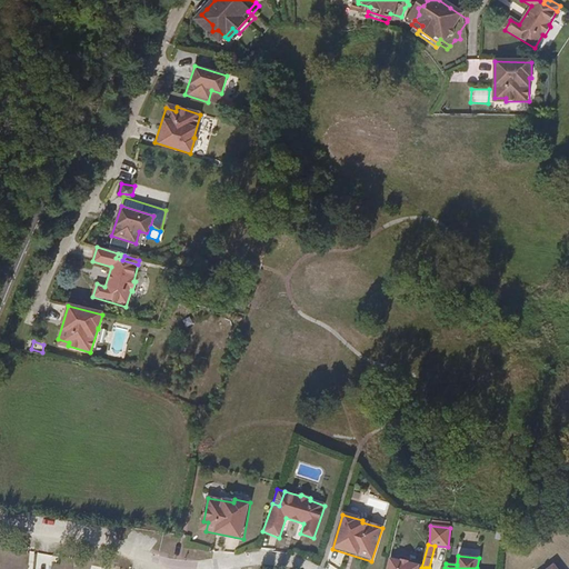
[(425,568),(426,568),(425,568),(421,568),(406,563),(407,560),(400,558),(399,561),(389,559),(386,568),(425,568)]
